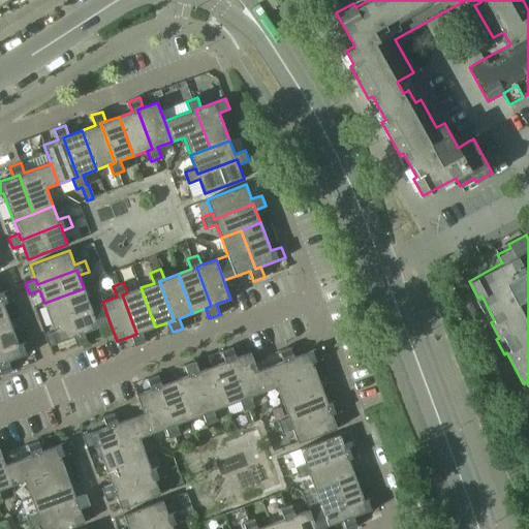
[(141,287),(127,292),(122,294),(136,334),(131,336),(135,346),(146,342),(142,332),(155,327),(141,287)]
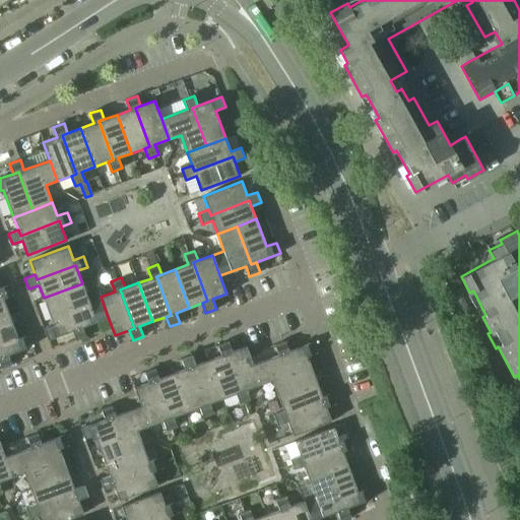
[(0,293),(1,293),(3,299),(13,295),(9,283),(0,286),(0,293)]
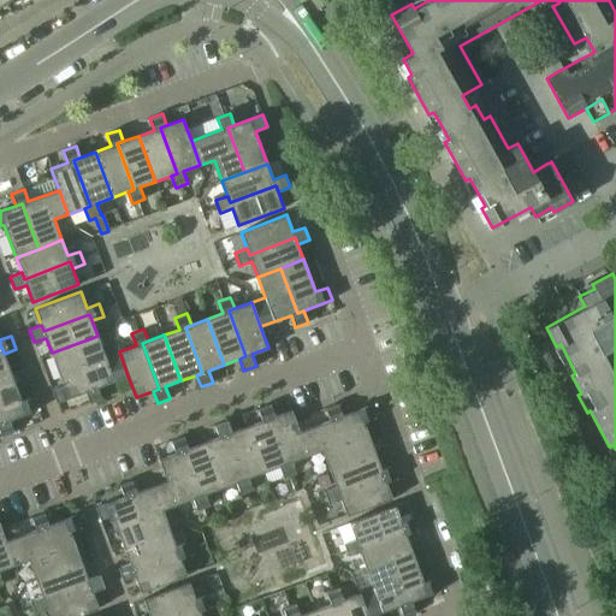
[(92,390),(86,392),(89,403),(102,398),(98,388),(128,375),(119,351),(105,356),(98,336),(75,344),(92,390)]
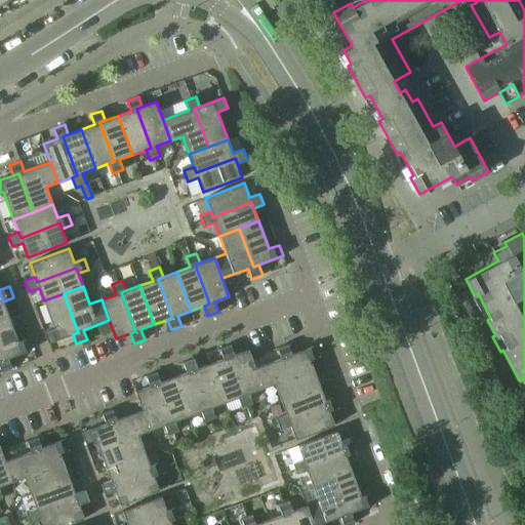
[(48,342),(73,334),(78,332),(64,293),(44,300),(54,328),(44,332),(48,342)]
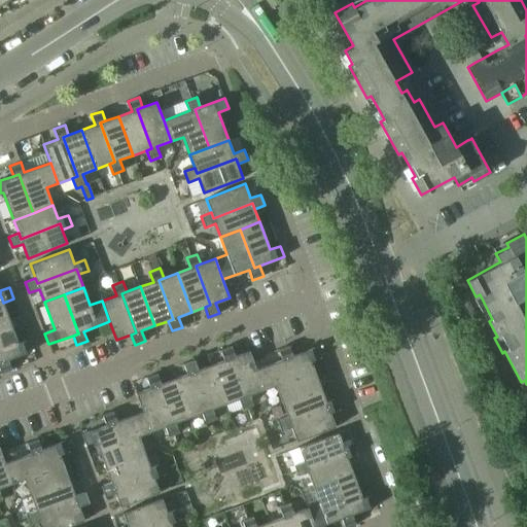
[(0,318),(8,315),(3,303),(1,296),(0,296),(0,318)]
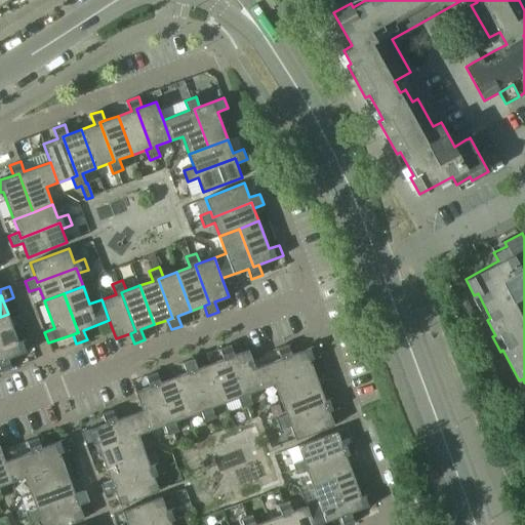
[(8,314),(0,317),(0,352),(3,360),(8,358),(33,349),(29,338),(18,341),(8,314)]
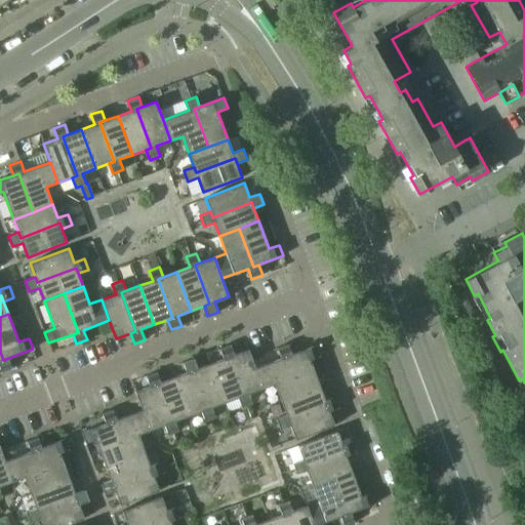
[(281,358),(255,367),(263,388),(275,384),(281,402),(300,395),(286,356),(291,354),(288,344),(277,348),(281,358)]
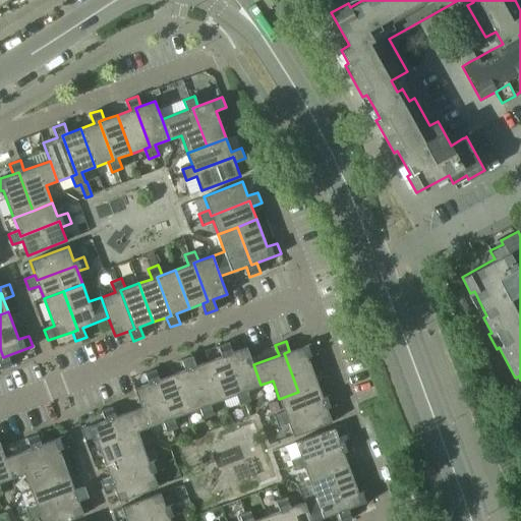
[(222,356),(209,360),(223,399),(236,395),(241,393),(227,354),(232,352),(229,342),(218,346),(222,356)]
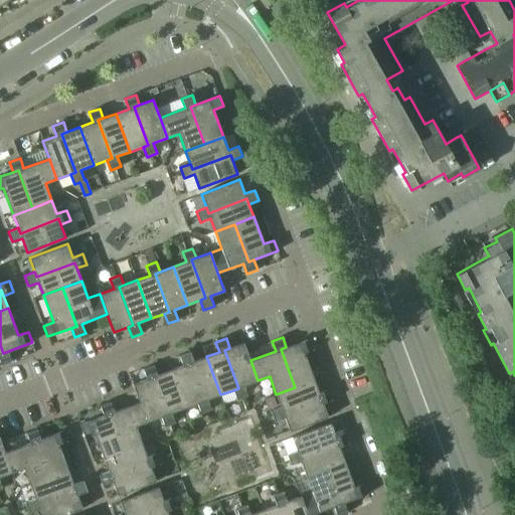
[(310,338),(286,347),(281,349),(295,387),(314,379),(304,353),(314,349),(310,338)]
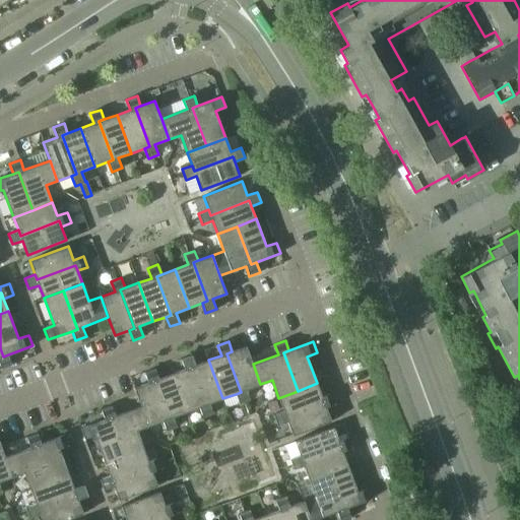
[(246,345),(232,351),(226,353),(241,392),(236,394),(240,403),(250,399),(247,390),(260,384),(253,364),(246,345)]
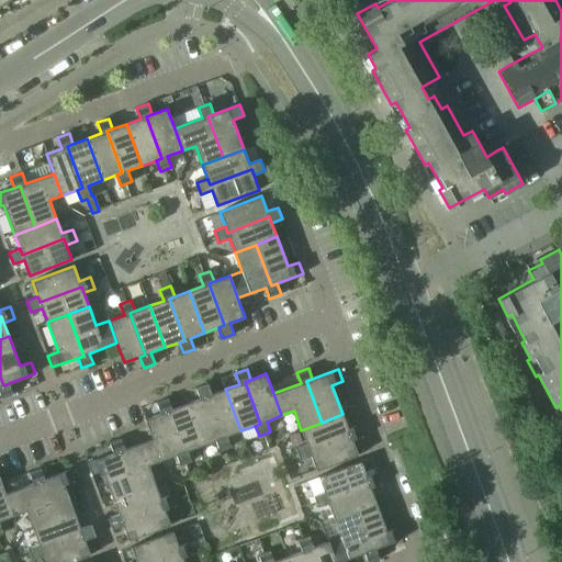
[(0,393),(1,398),(13,394),(9,383),(3,385),(0,377),(0,393)]
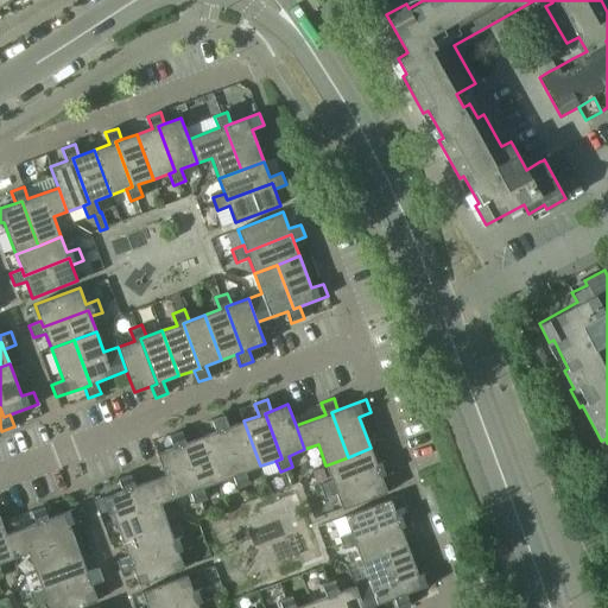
[(216,431),(201,437),(217,482),(233,476),(239,474),(222,429),(228,426),(225,415),(211,419),(216,431)]
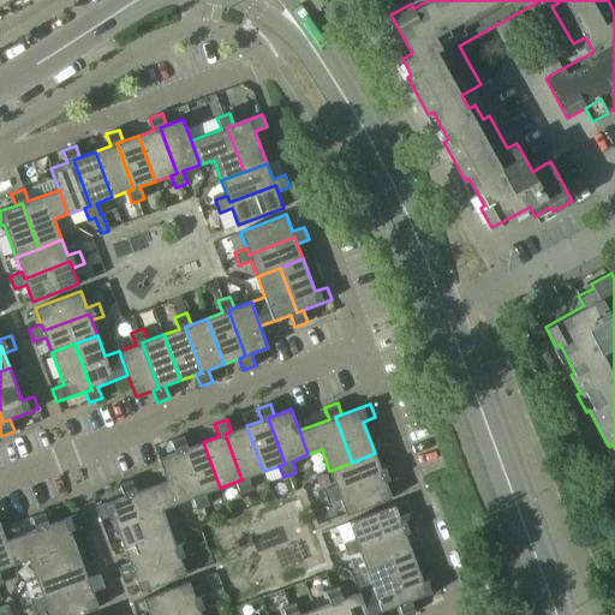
[(246,425),(231,431),(225,434),(242,479),(236,482),(240,494),(252,489),(249,477),(263,471),(246,425)]
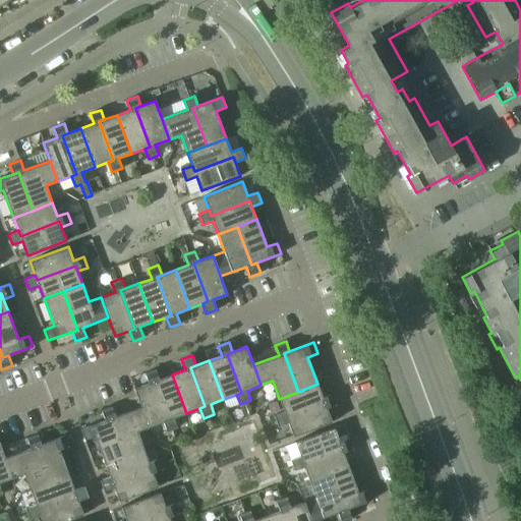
[(134,388),(141,406),(149,426),(163,421),(168,419),(154,381),(159,379),(156,369),(145,372),(149,383),(134,388)]
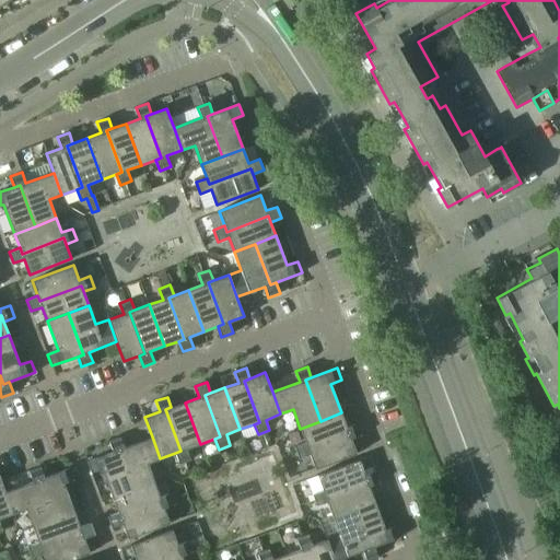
[(185,403),(171,407),(165,409),(181,451),(175,453),(179,464),(190,459),(187,448),(200,444),(185,403)]
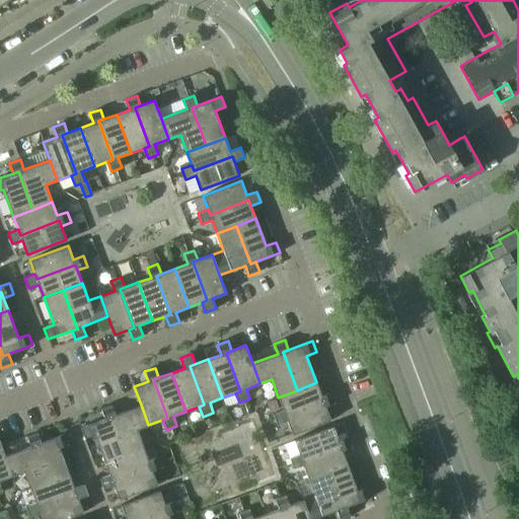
[(316,382),(297,390),(278,397),(283,410),(285,415),(323,400),(325,405),(336,402),(331,391),(321,395),(316,382)]
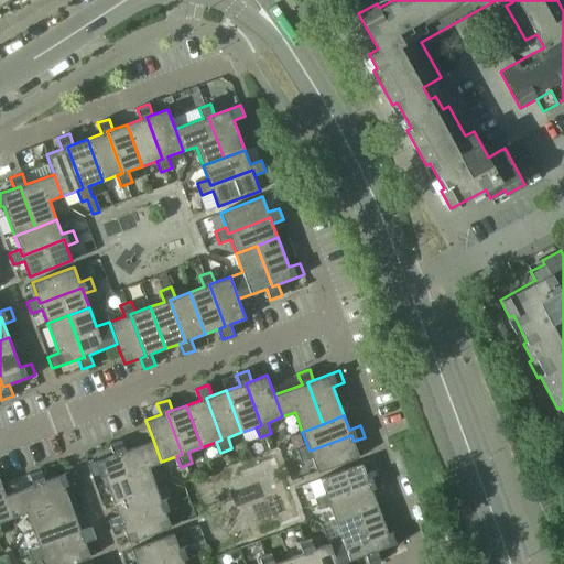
[(310,451),(307,445),(296,449),(301,461),(312,457),(317,472),(359,456),(354,441),(351,435),(310,451)]
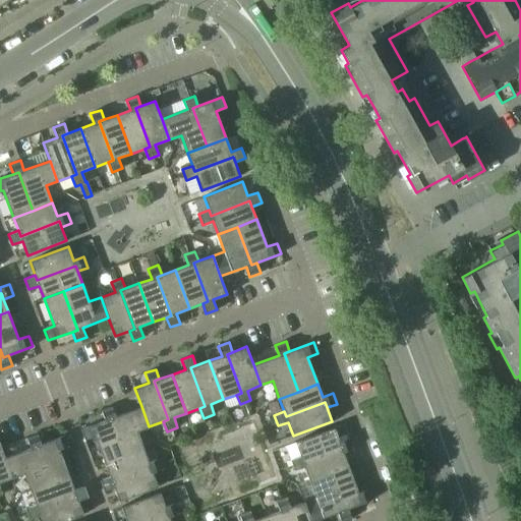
[(102,410),(105,420),(110,418),(124,456),(143,449),(137,431),(149,426),(141,406),(116,416),(112,406),(102,410)]
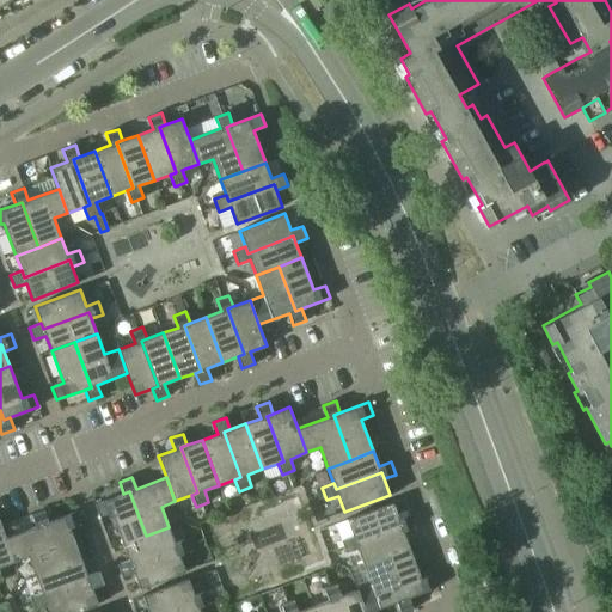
[(111,512),(123,544),(146,536),(129,491),(123,494),(96,503),(99,516),(111,512)]
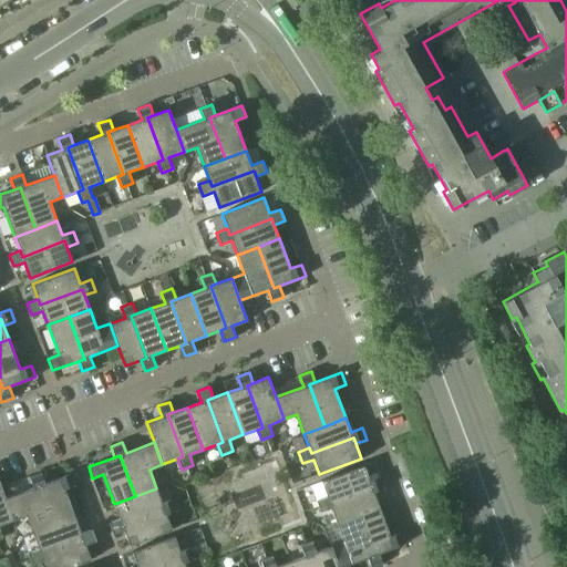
[(321,482),(311,485),(317,500),(327,496),(329,502),(371,486),(373,492),(384,487),(380,476),(369,481),(363,465),(321,481),(321,482)]
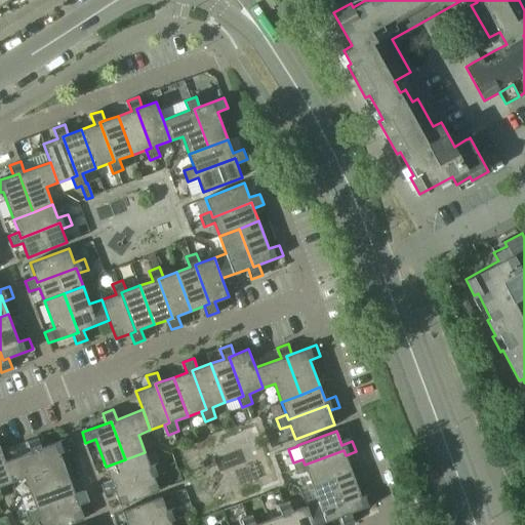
[(31,451),(5,460),(12,481),(25,477),(31,494),(50,487),(36,449),(42,447),(38,437),(28,441),(31,451)]
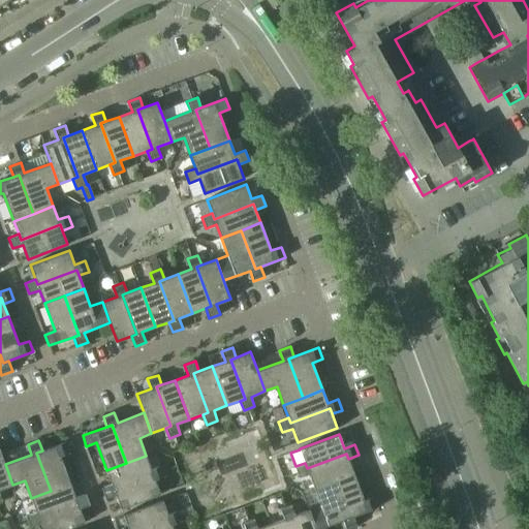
[(66,441),(42,450),(36,453),(51,491),(70,484),(60,456),(70,453),(66,441)]
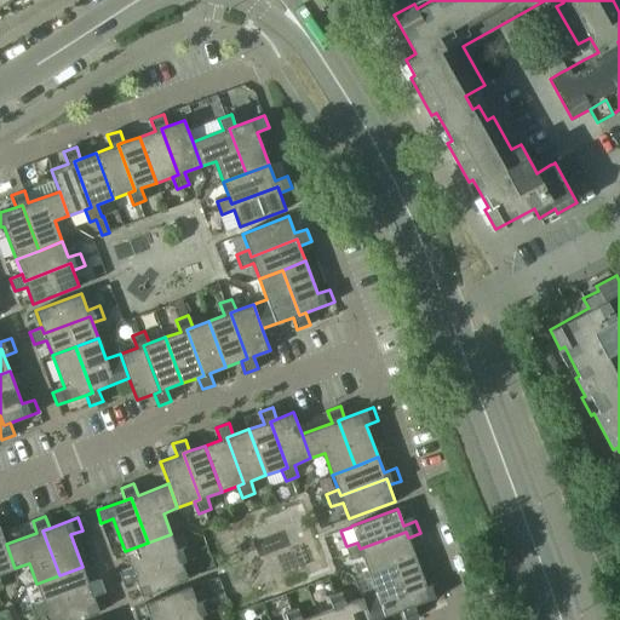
[(0,528),(0,587),(3,586),(0,579),(0,574),(15,568),(6,544),(0,528)]
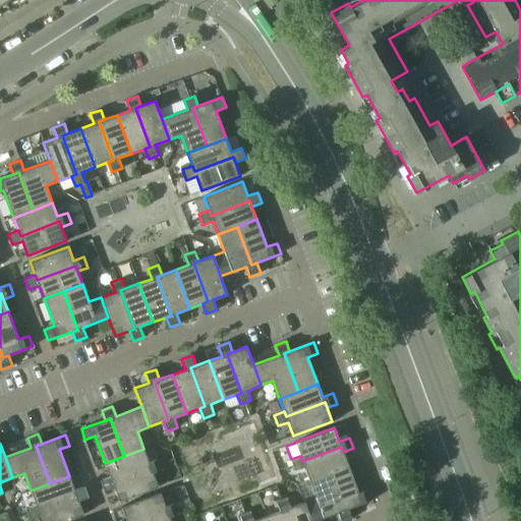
[(309,479),(329,472),(348,465),(343,452),(341,447),(302,461),(300,456),(291,459),(290,460),(294,470),(304,466),(309,479)]
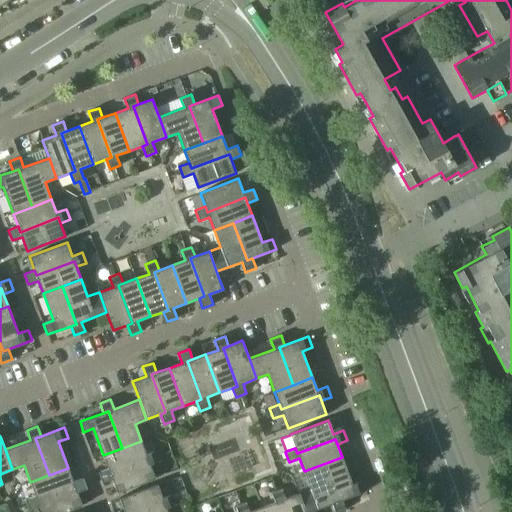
[(103,455),(108,468),(110,473),(148,459),(150,464),(160,460),(156,450),(146,454),(141,441),(122,448),(103,455)]
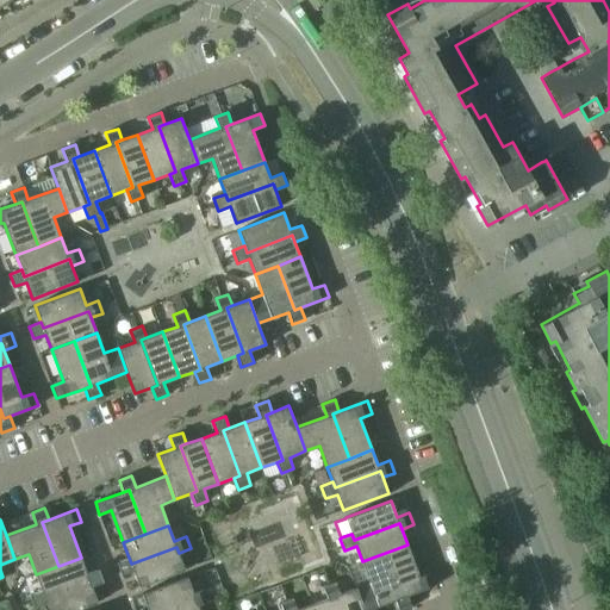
[(408,545),(385,553),(402,597),(408,595),(436,584),(431,572),(419,577),(408,545)]
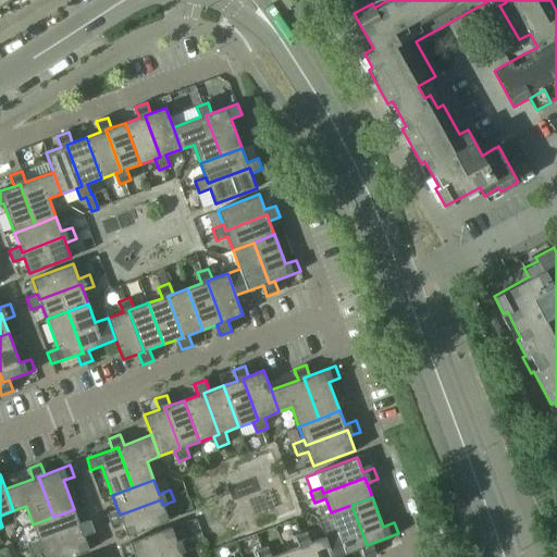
[(120,515),(118,509),(107,514),(111,524),(122,520),(127,535),(169,520),(163,505),(161,499),(120,515)]
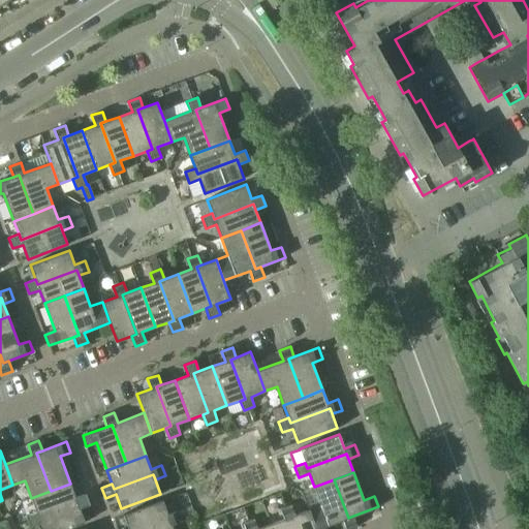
[(320,504),(309,509),(316,528),(318,528),(343,520),(346,528),(348,528),(358,526),(353,516),(348,518),(334,479),(314,487),(320,504)]
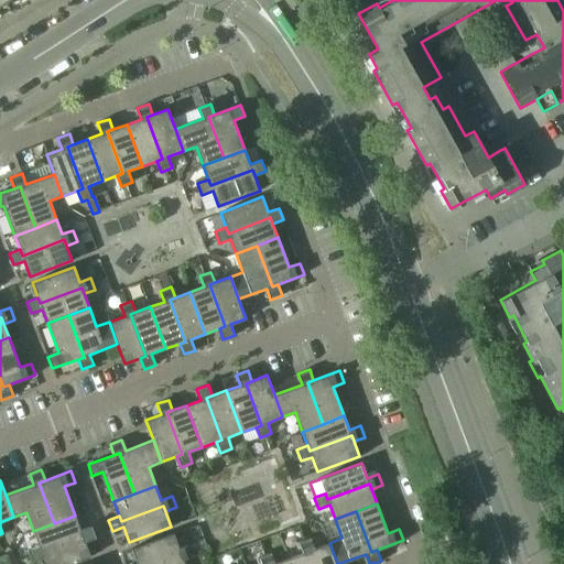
[(33,531),(39,545),(41,551),(83,535),(85,541),(96,538),(91,525),(80,530),(75,516),(54,523),(33,531)]
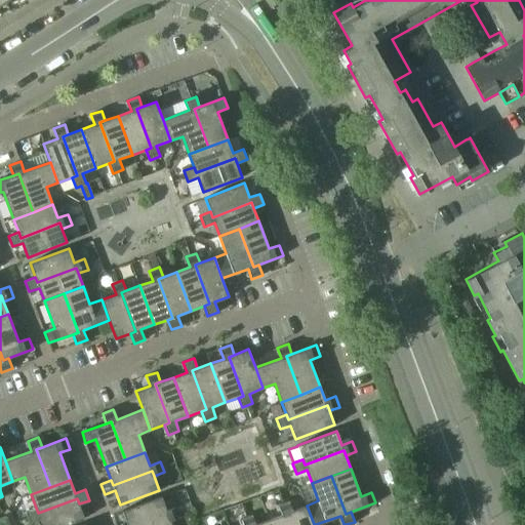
[(122,511),(127,524),(143,524),(168,516),(170,521),(180,517),(176,507),(166,510),(161,496),(122,511)]
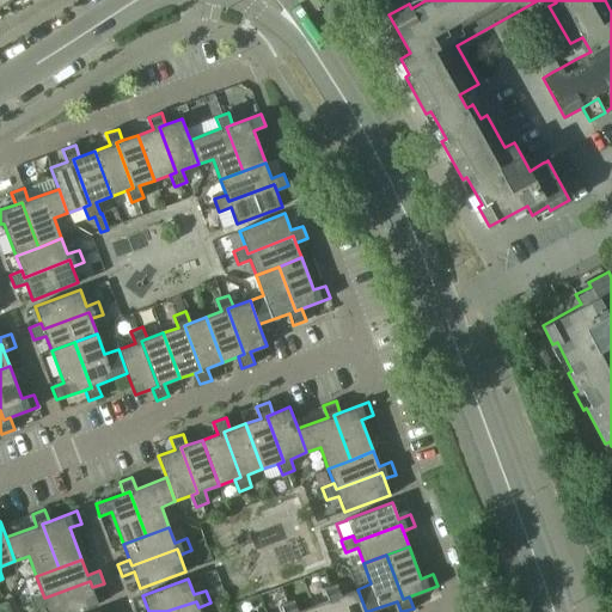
[(44,598),(42,592),(30,597),(35,609),(47,605),(49,611),(77,611),(98,604),(92,587),(90,581),(44,598)]
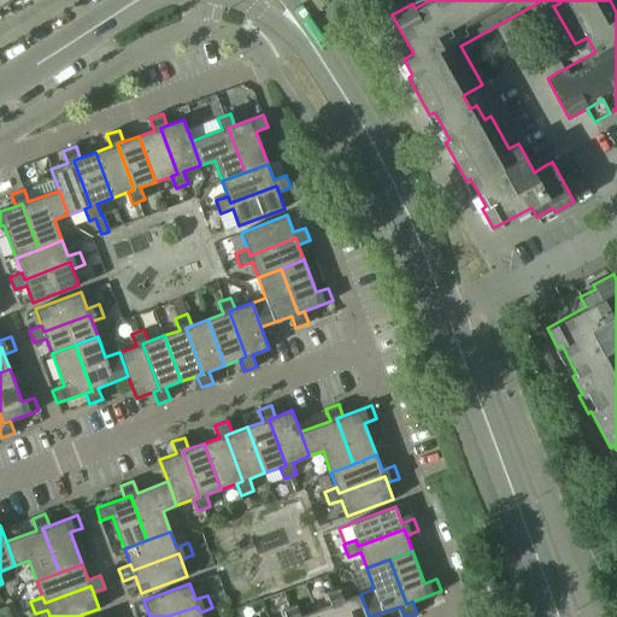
[(331,605),(316,610),(317,616),(342,616),(338,603),(344,600),(339,588),(327,593),(331,605)]
